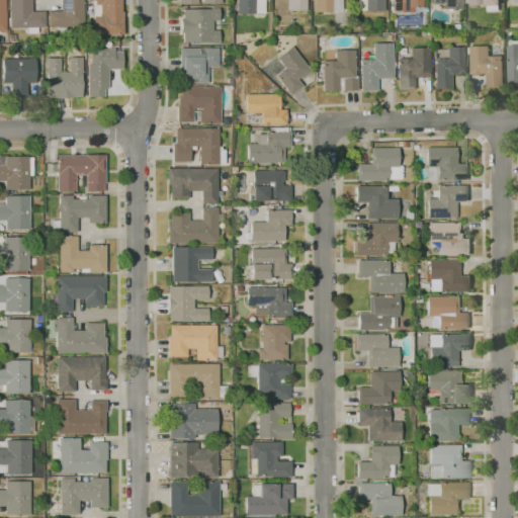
[(26,33),(26,27),(9,28),(8,0),(31,0),(31,12),(45,11),(45,27),(37,27),(37,33),(26,33)]
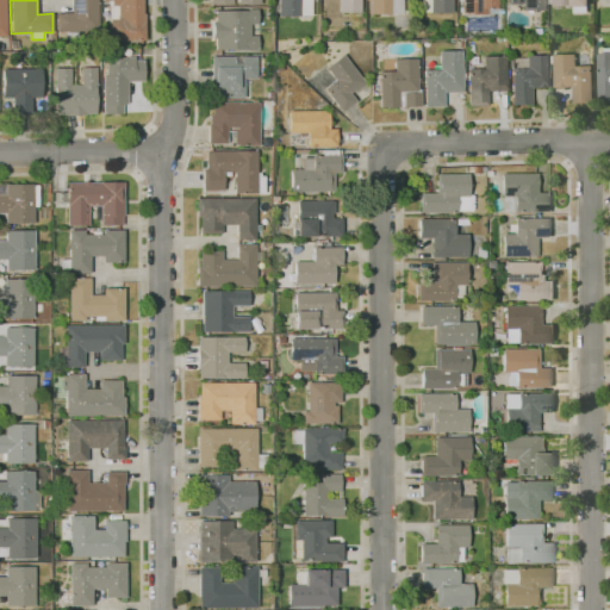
[(66,38),(66,32),(56,32),(56,13),(72,13),(70,0),(97,0),(99,31),(78,31),(78,38),(66,38)]
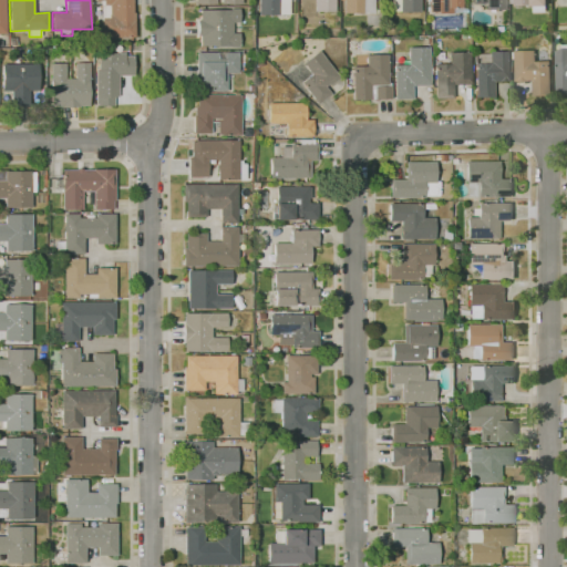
[(129,43),(129,38),(102,38),(102,20),(101,20),(101,1),(95,1),(94,0),(132,0),(133,13),(134,13),(135,38),(132,38),(133,43),(129,43)]
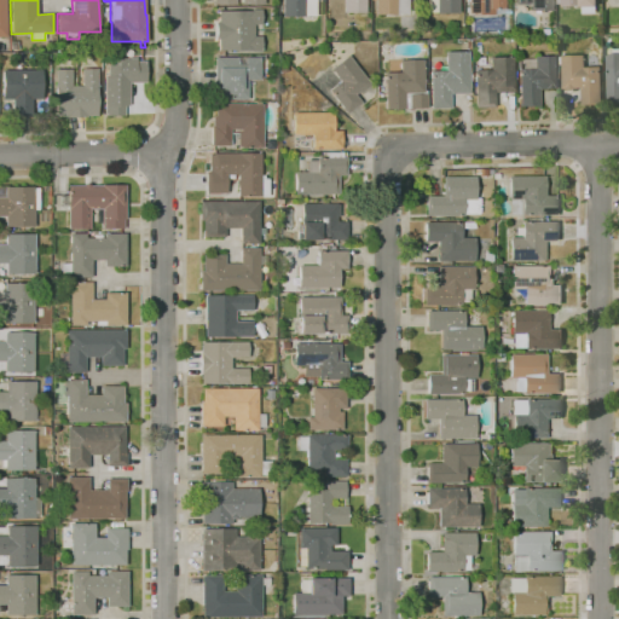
[(316,0),(316,16),(304,16),(304,17),(282,17),(282,0),(316,0)]
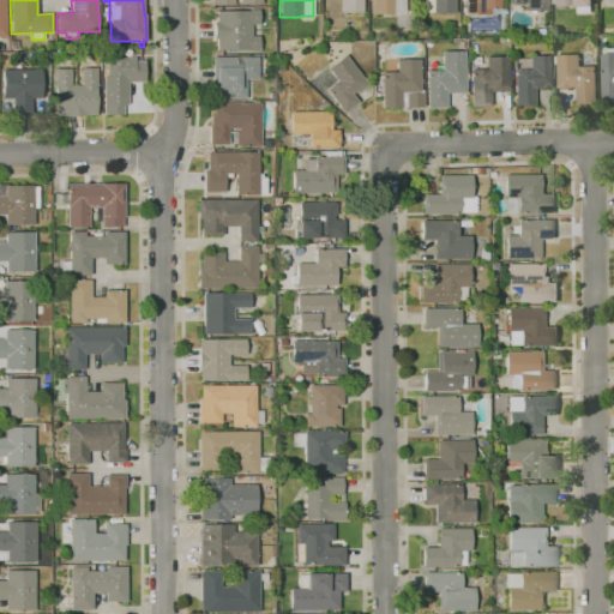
[(341,13),(341,12),(330,12),(330,0),(362,0),(362,13),(341,13)]
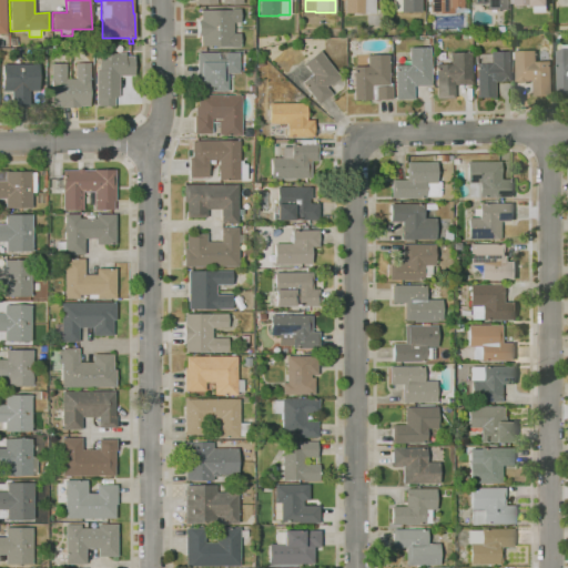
[(363,13),(345,13),(345,0),(375,0),(375,13),(363,13)]
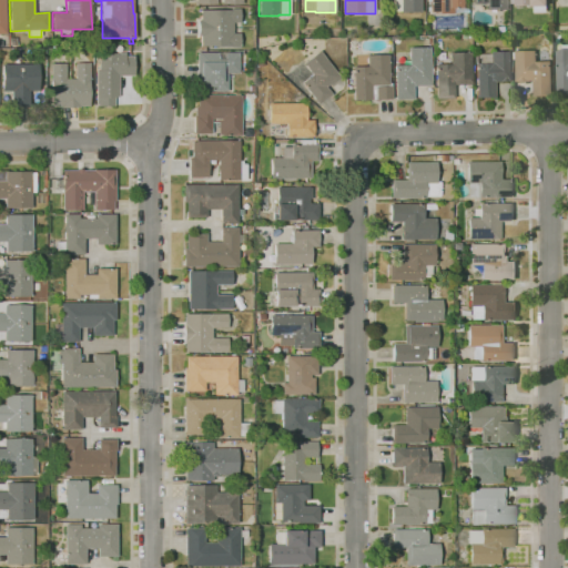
[(421,0),(421,12),(401,12),(401,11),(392,11),(392,0),(421,0)]
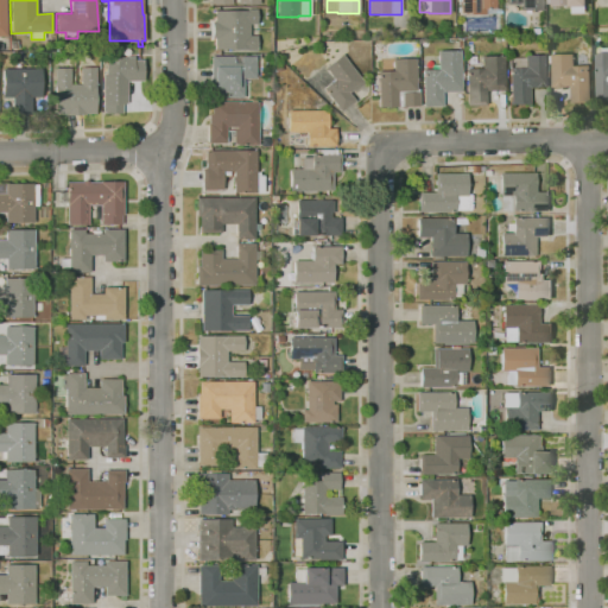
[(486,16),(460,16),(460,0),(495,0),(495,8),(486,8),(486,16)]
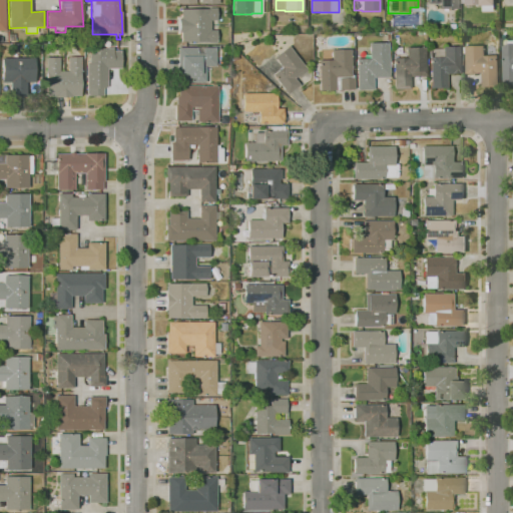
[(457,0),(457,9),(440,9),(440,3),(427,3),(427,0),(457,0)]
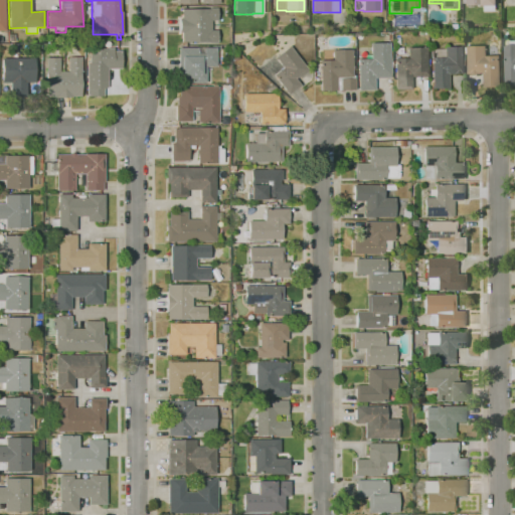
[(496,11),(484,11),(484,6),(483,6),(483,5),(467,5),(467,4),(463,4),(463,0),(497,0),(497,6),(496,6),(496,11)]
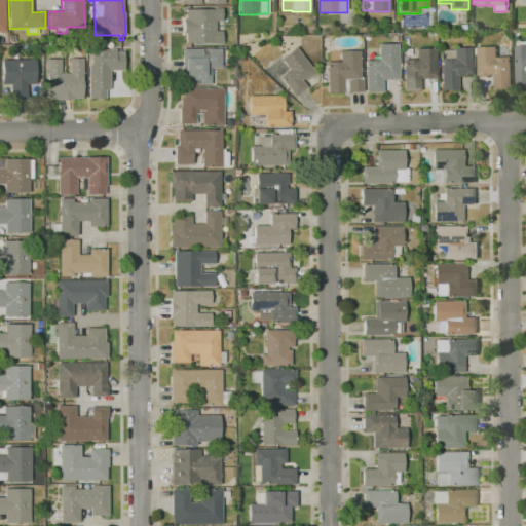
[(222,43),(213,43),(213,42),(185,43),(185,33),(182,33),(182,19),(185,19),(185,9),(213,9),(213,8),(221,7),(222,21),(216,21),(216,31),(222,31),(222,43)]
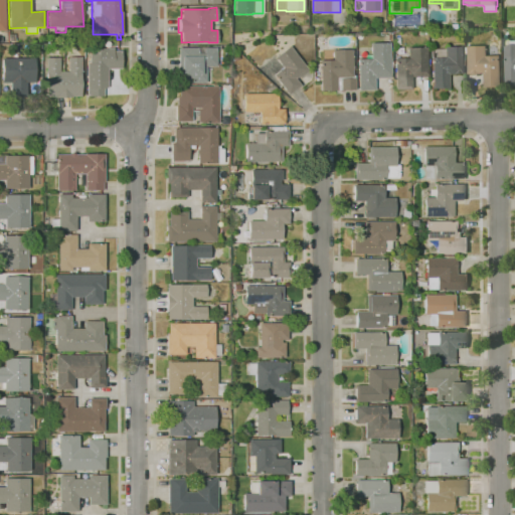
[(374,91),(358,91),(357,59),(371,58),(370,42),(389,42),(390,77),(374,77),(374,91)]
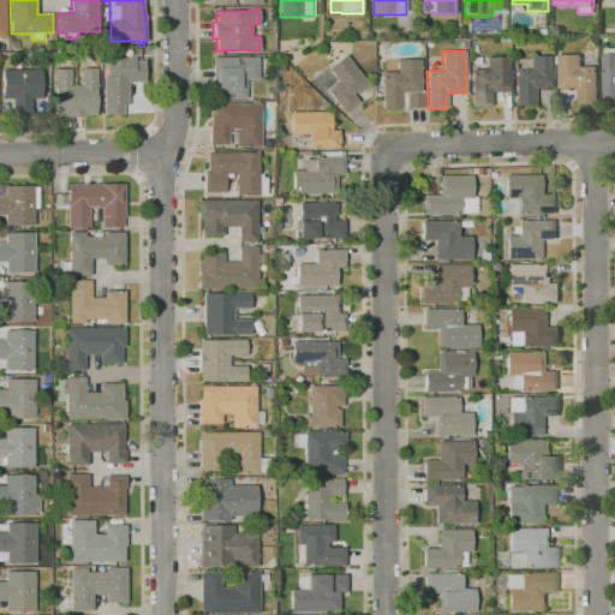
[(609,53),(614,52),(614,102),(604,102),(603,55),(609,53)]
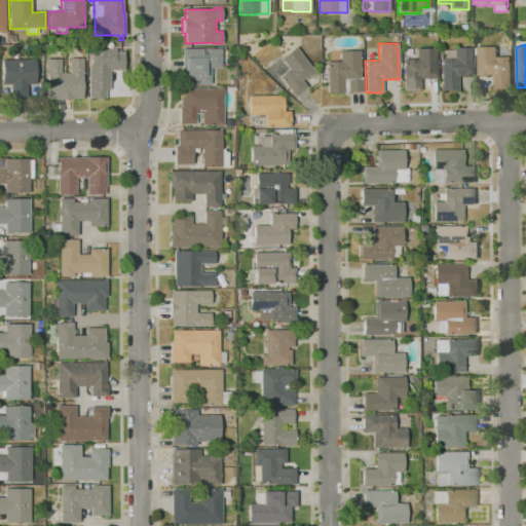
[(210,84),(182,84),(182,49),(201,49),(201,47),(209,47),(209,48),(221,48),(221,68),(215,68),(215,70),(211,70),(211,68),(210,68),(210,84)]
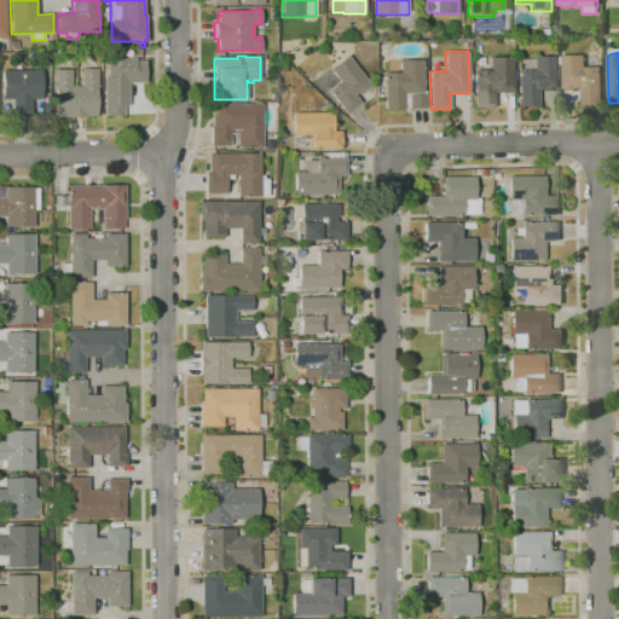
[(347,114),(329,91),(340,81),(330,69),(348,56),(371,85),(360,94),(358,92),(354,94),(360,103),(347,114)]
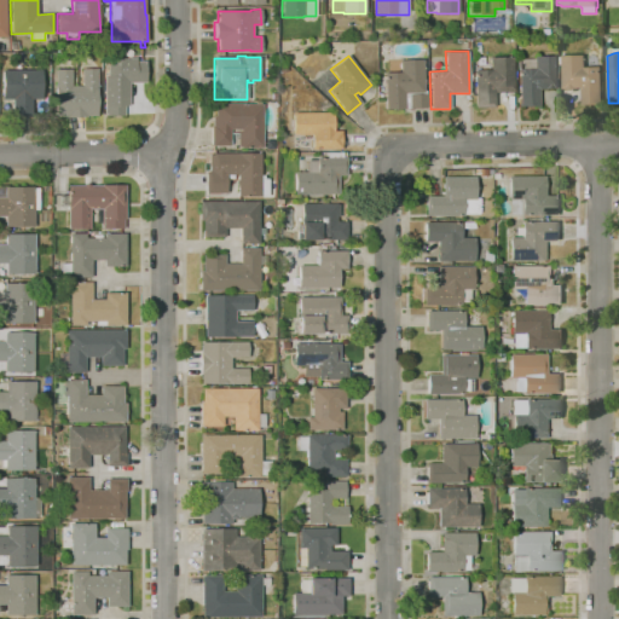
[(519,106),(518,69),(520,69),(520,59),(533,58),(533,57),(556,56),(557,88),(538,90),(539,106),(519,106)]
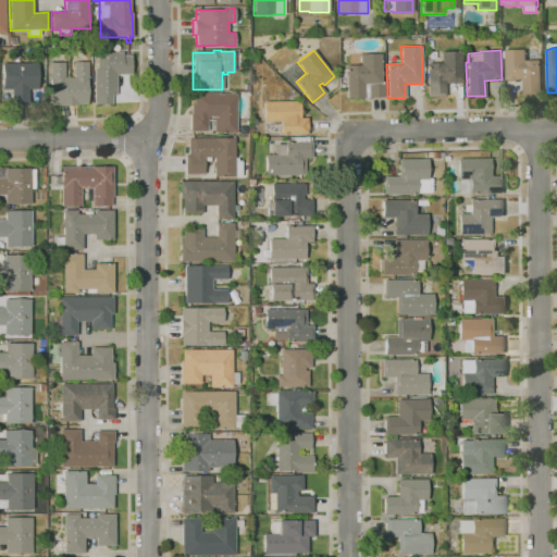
[(523,95),(523,93),(524,93),(524,79),(506,79),(506,58),(504,58),(504,51),(506,51),(506,50),(527,50),(527,60),(541,60),(542,94),(523,95)]
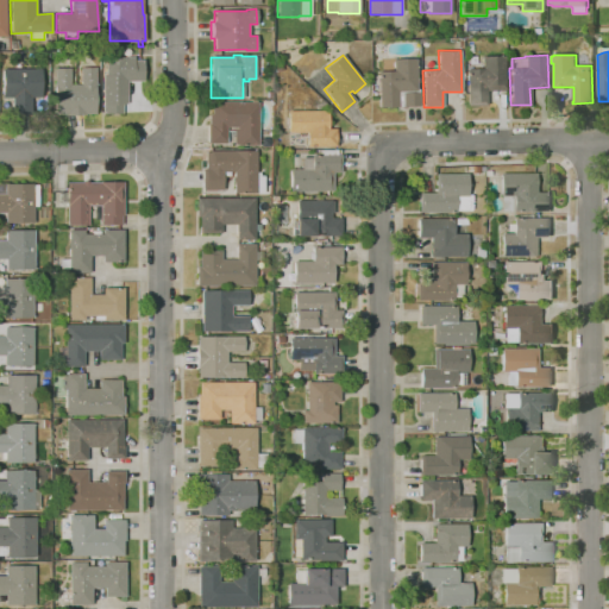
[(468,104),(466,69),(482,68),(482,57),(504,56),(506,90),(485,90),(487,104),(468,104)]
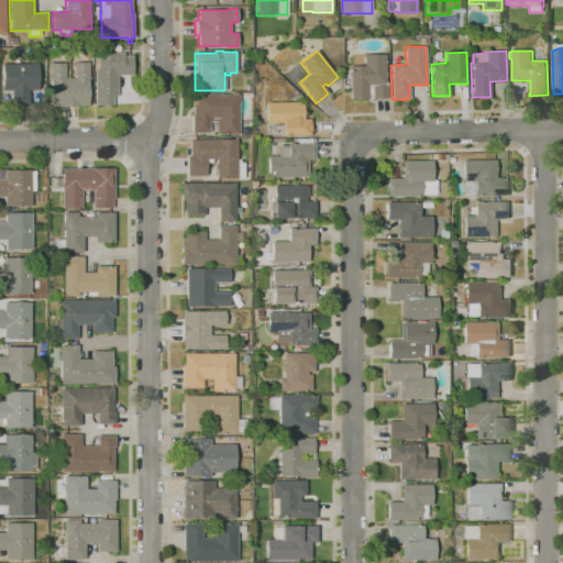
[(95,106),(94,69),(97,69),(97,53),(123,53),(123,55),(132,55),(132,75),(118,75),(118,96),(112,96),(112,105),(95,106)]
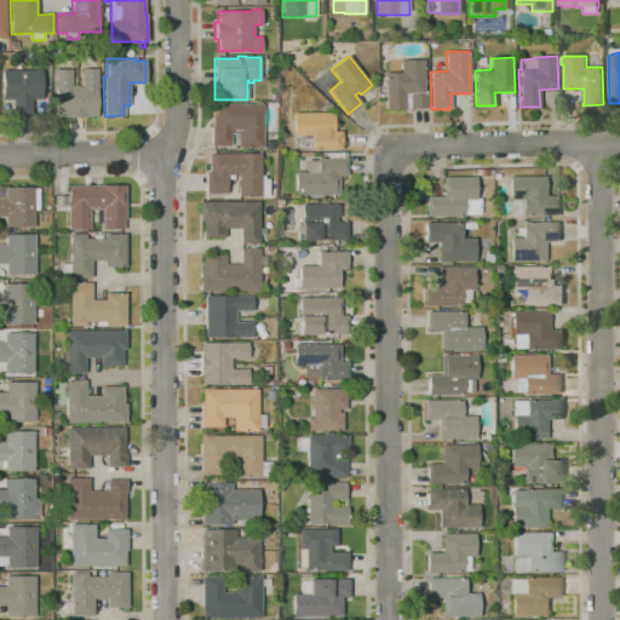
[(385,109),(385,73),(401,72),(400,61),(423,59),(424,91),(426,91),(426,108),(385,109)]
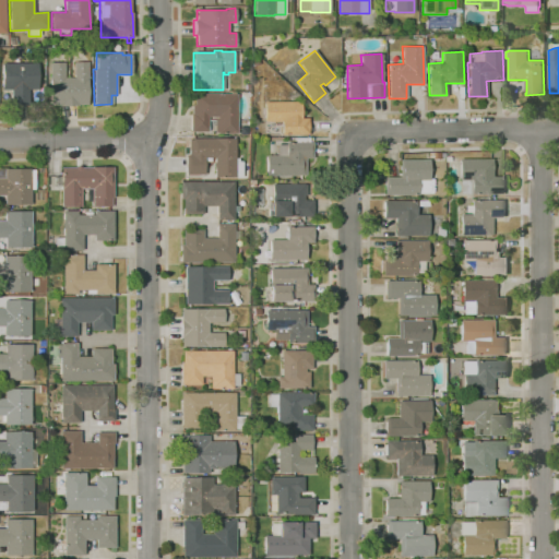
[(253,67),(251,60),(258,58),(260,64),(253,67)]
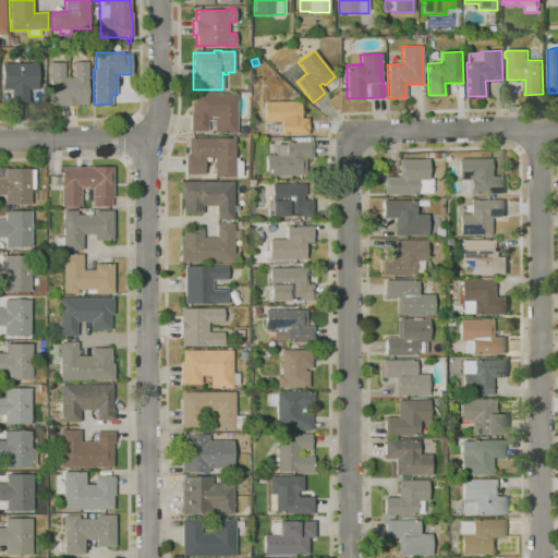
[(60,106),(60,105),(50,105),(49,63),(63,62),(64,77),(73,77),(73,62),(87,62),(87,105),(77,105),(77,106),(60,106)]
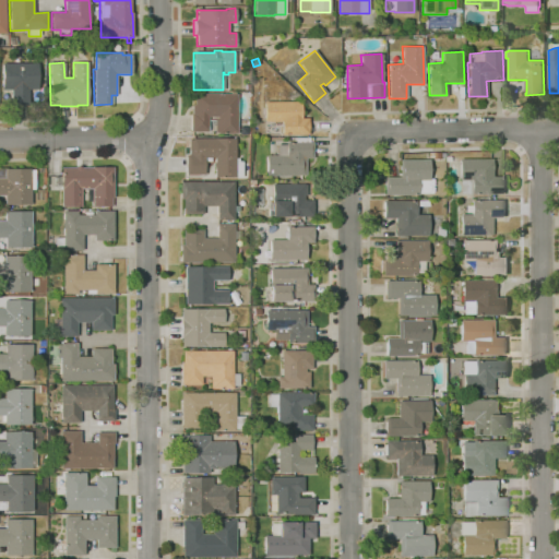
[(28,105),(7,105),(7,103),(11,103),(11,90),(2,90),(2,63),(37,63),(37,90),(28,90),(28,105)]
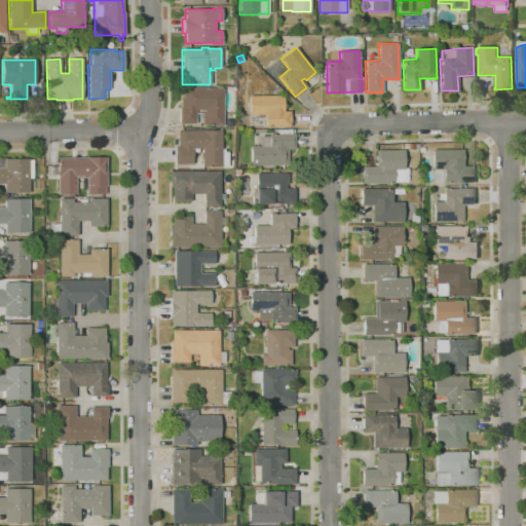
[(179,124),(179,115),(179,107),(181,107),(181,100),(183,100),(183,88),(223,88),(223,125),(204,125),(204,124),(201,124),(201,112),(204,112),(204,110),(195,110),(195,124),(179,124)]
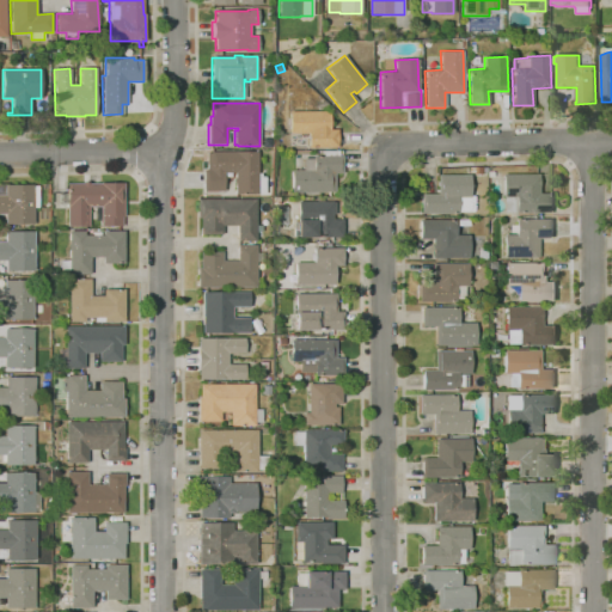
[(338,147),(308,147),(308,133),(289,134),(289,111),(329,111),(329,129),(337,129),(338,147)]
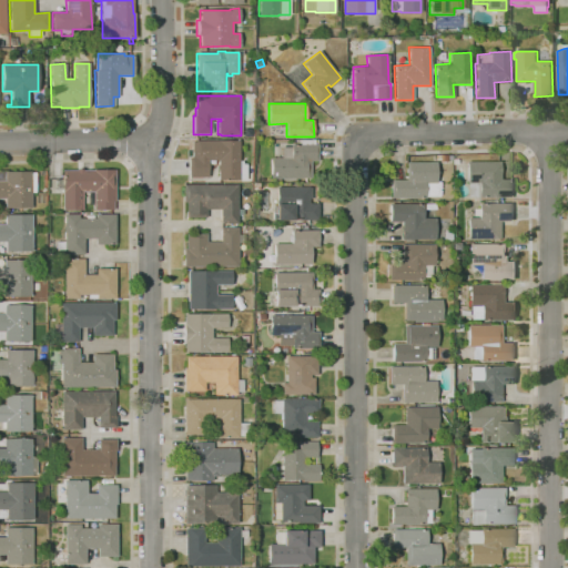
[(311,179),(271,179),(271,159),(281,159),(281,146),(291,146),(291,144),(300,144),(300,140),(315,140),(315,144),(317,144),(317,161),(311,161),(311,179)]
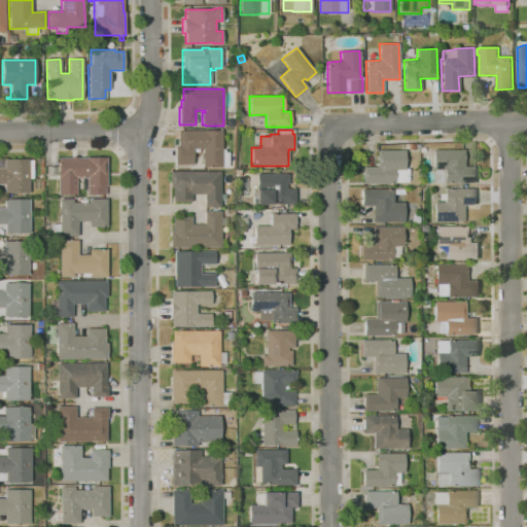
[(229,167),(202,167),(202,156),(201,156),(201,153),(202,153),(202,148),(199,148),(199,152),(192,152),(192,165),(175,165),(175,155),(175,146),(178,146),(178,132),(180,132),(180,131),(222,131),(222,148),(224,148),(224,152),(229,152),(229,167)]
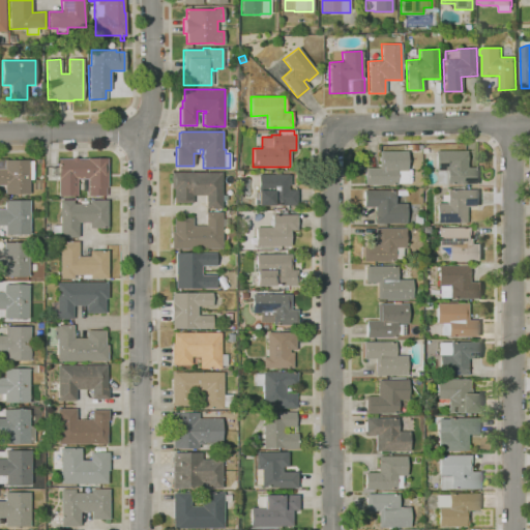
[(396,185),(364,185),(363,168),(379,168),(379,151),(406,151),(406,170),(410,170),(411,183),(396,183),(396,185)]
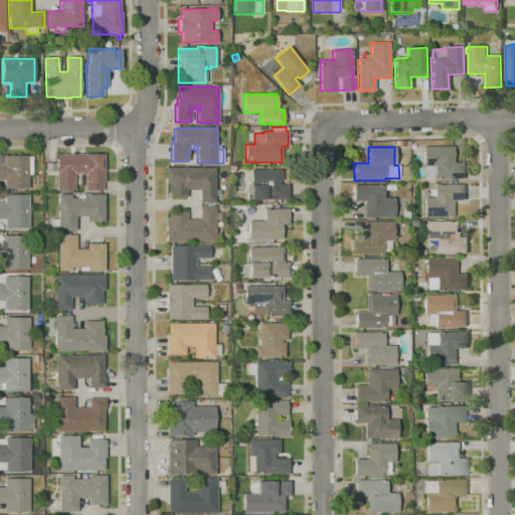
[(464,179),(423,179),(423,177),(424,176),(424,174),(424,173),(424,172),(423,171),(423,170),(422,166),(422,147),(454,147),(454,162),(464,162),(464,179)]
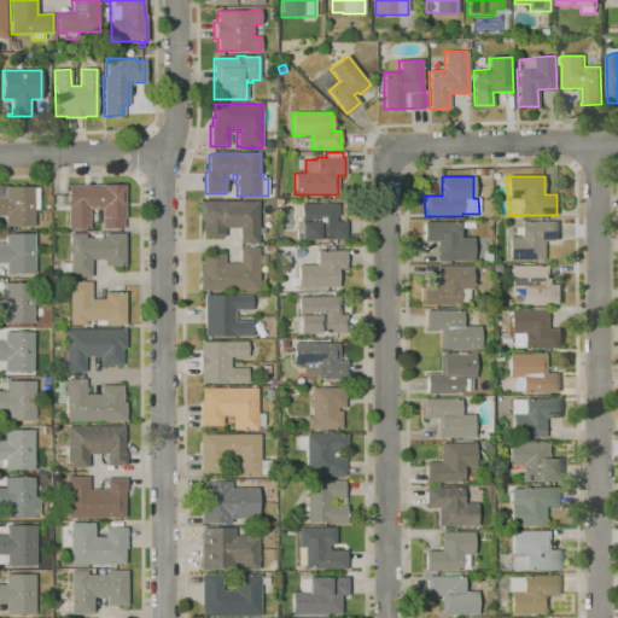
[(123,228),(101,228),(101,223),(95,223),(95,221),(92,221),(92,209),(89,209),(89,228),(68,228),(66,185),(83,185),(83,184),(89,184),(89,185),(101,185),(126,185),(126,219),(123,219),(123,228)]
